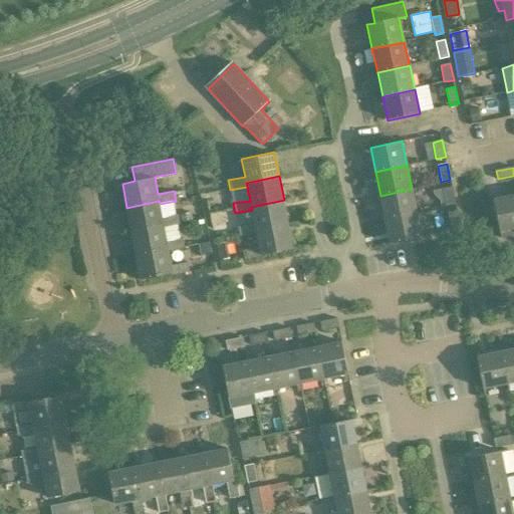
[(446,206),(455,204),(452,187),(442,189),(446,206)]
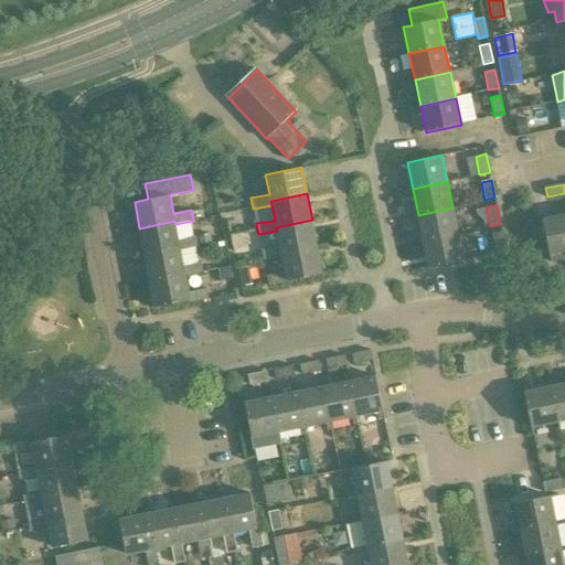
[(452,208),(418,215),(424,241),(458,234),(452,208)]
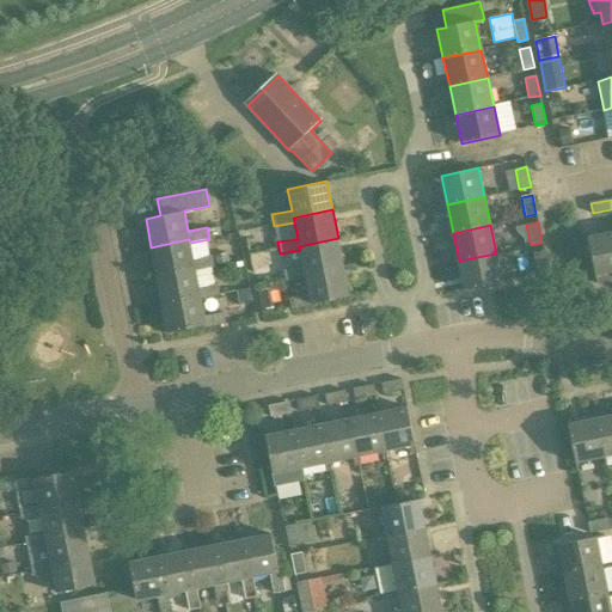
[(611,271),(611,233),(588,238),(597,276),(611,271)]
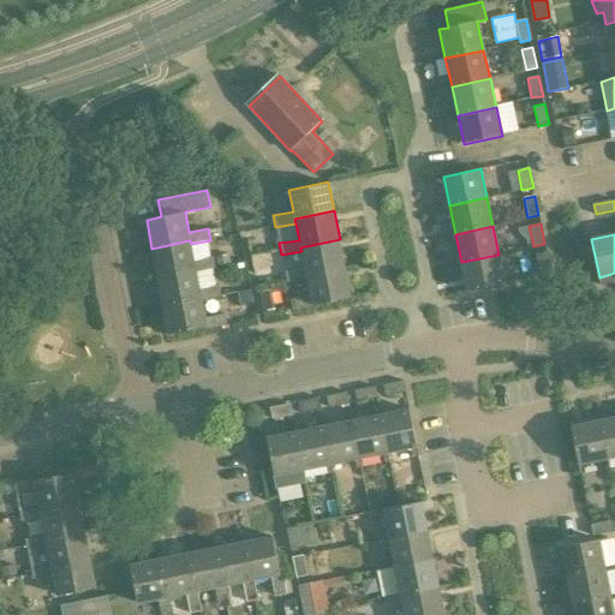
[(306,276),(345,268),(340,239),(300,248),(302,251),(305,268),(285,272),(287,282),(308,279),(306,276)]
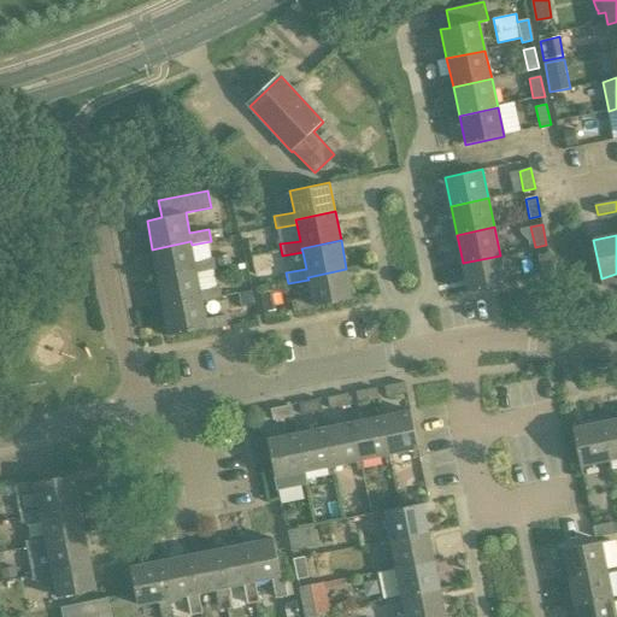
[(191,241),(152,250),(158,277),(197,270),(198,272),(216,270),(215,258),(195,262),(192,245),(191,241)]
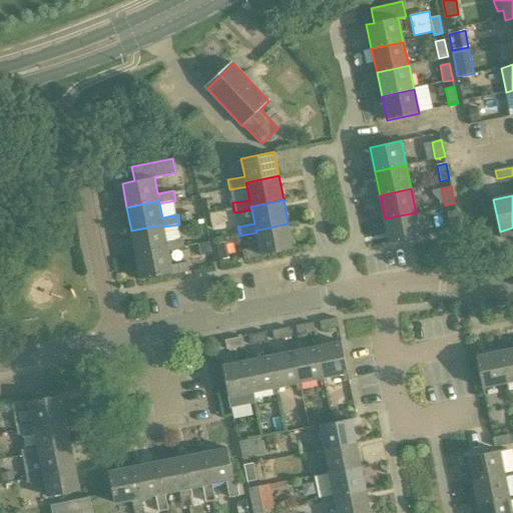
[(450,229),(460,227),(456,210),(446,212),(450,229)]
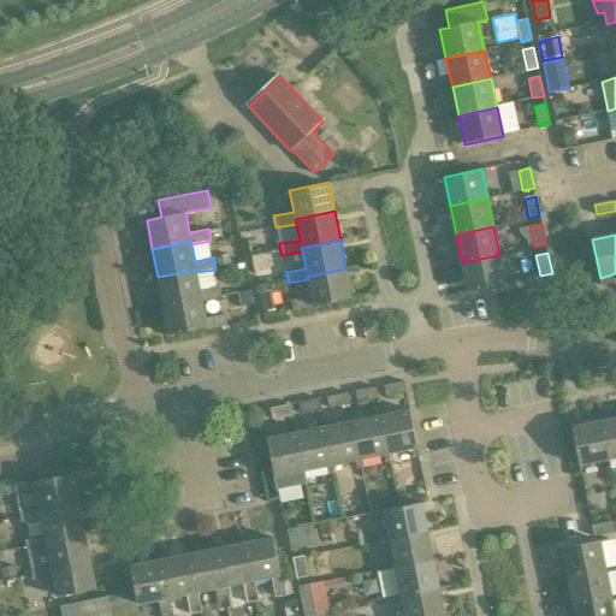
[(468,292),(505,284),(499,255),(462,262),(468,292)]
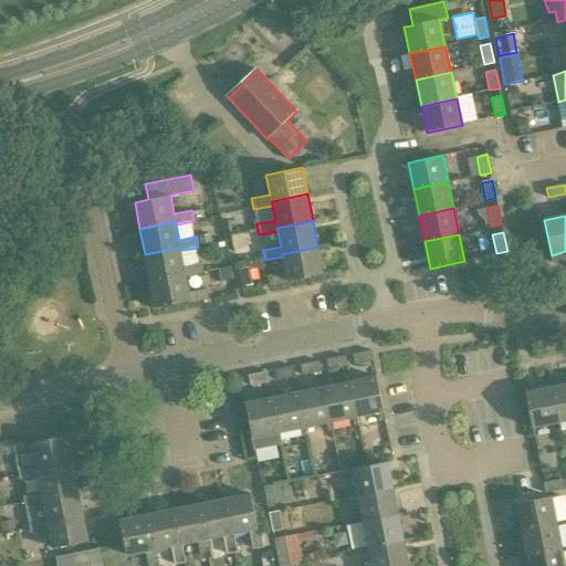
[(289,283),(289,280),(323,273),(317,247),(282,254),(283,257),(285,272),(268,275),(269,286),(289,283)]
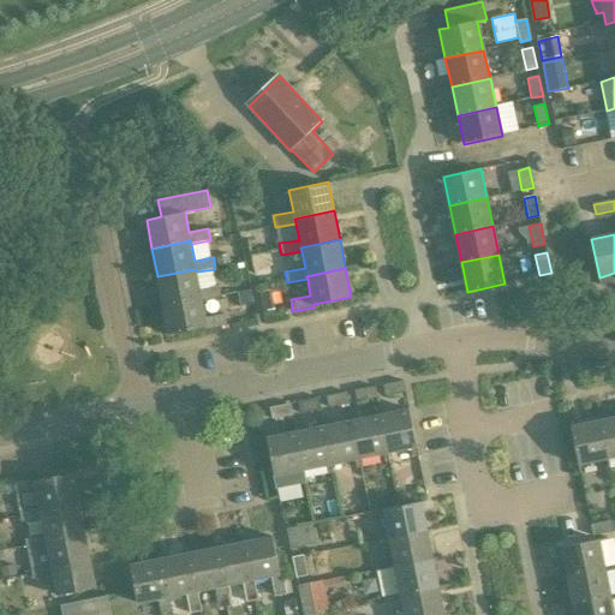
[(196,269),(157,276),(163,305),(202,297),(202,300),(221,297),(220,286),(201,290),(197,272),(196,269)]
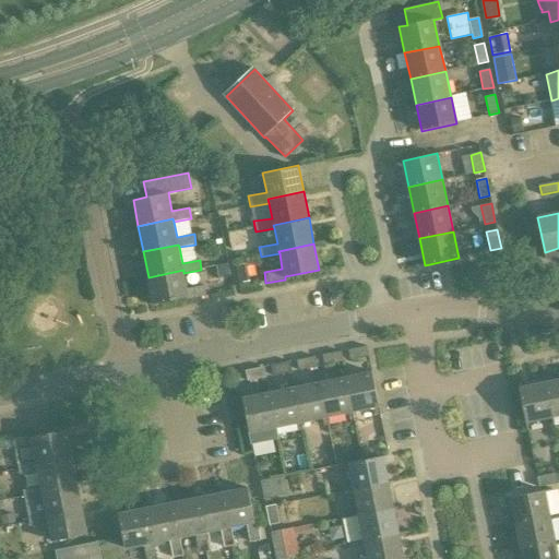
[(183,270),(149,277),(154,304),(186,297),(187,299),(206,296),(204,285),(187,288),(183,273),(183,270)]
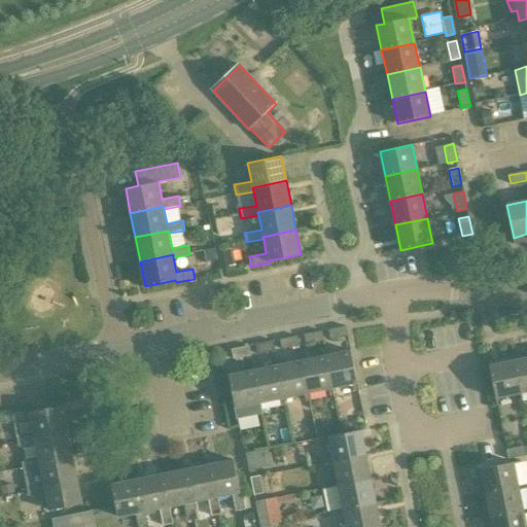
[(329,339),(347,336),(345,326),(327,329),(329,339)]
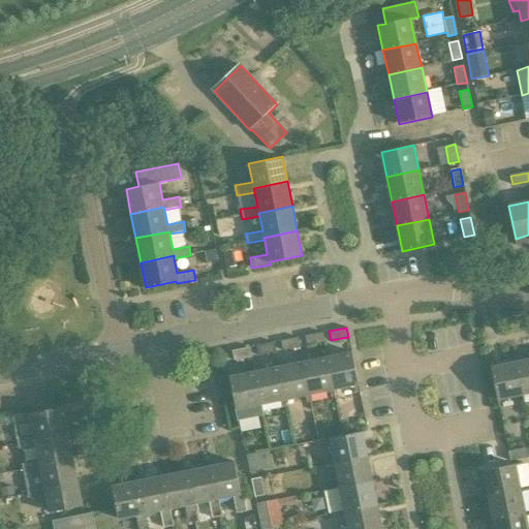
[(307,345),(324,342),(321,333),(305,336),(307,345)]
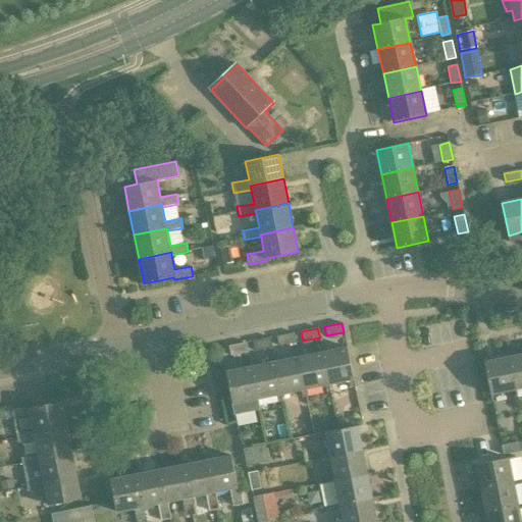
[(278,346),(296,342),(294,332),(276,336),(278,346)]
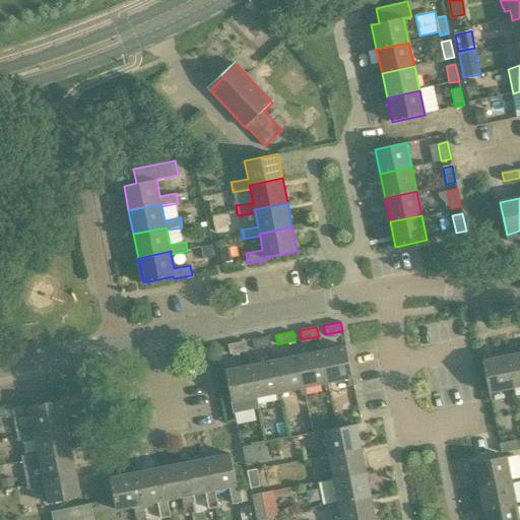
[(254,349),(271,345),(269,336),(252,339),(254,349)]
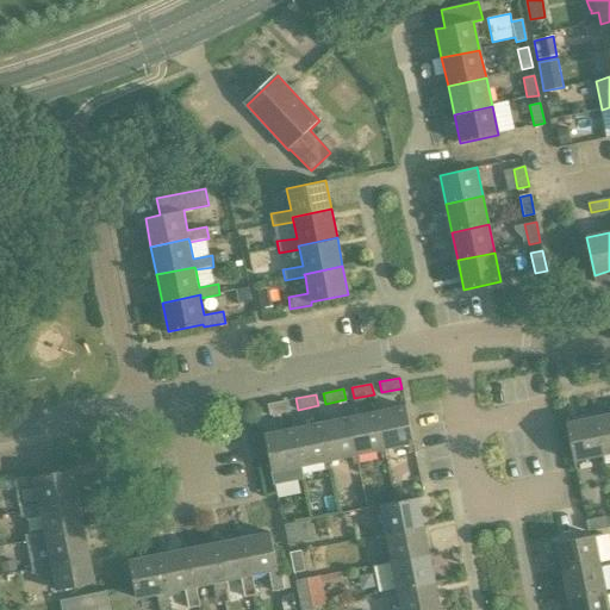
[(269,415),(290,411),(287,400),(267,404),(269,415)]
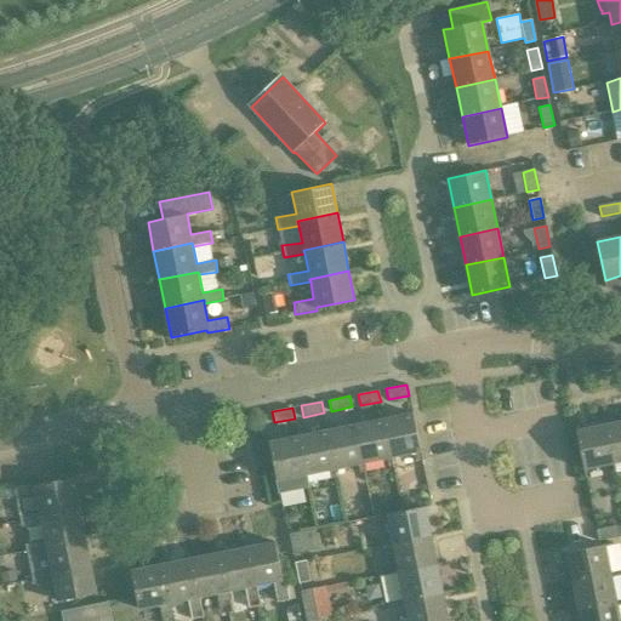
[(392,457),(421,451),(414,412),(385,419),(392,457)]
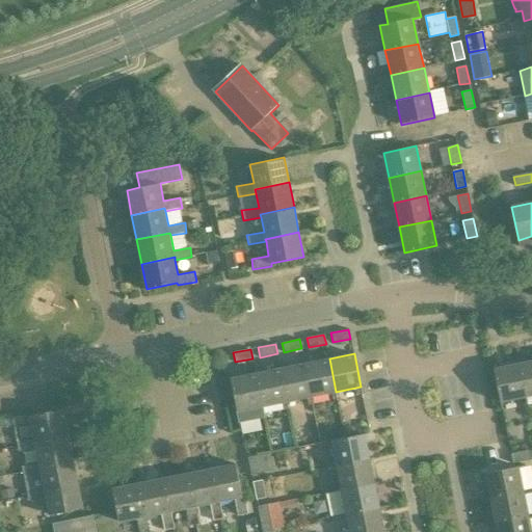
[(336,392),(329,358),(304,364),(311,397),(336,392)]
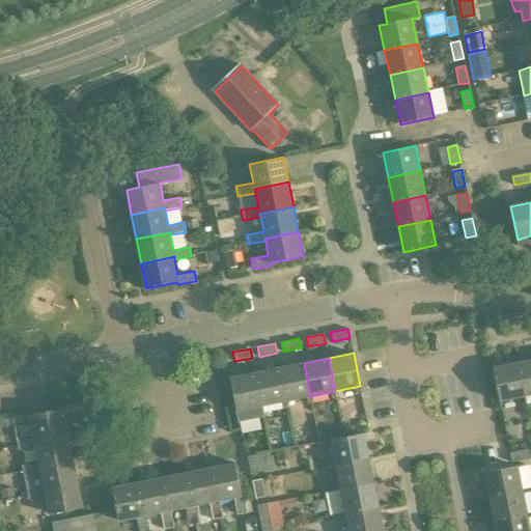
[(530,394),(530,360),(518,363),(524,395),(530,394)]
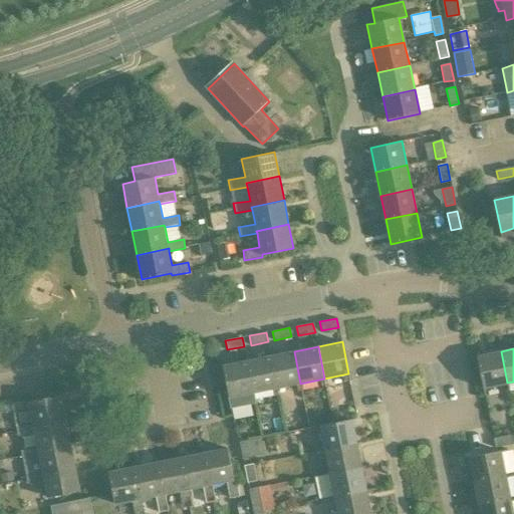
[(300,383),(294,351),(270,356),(277,388),(300,383)]
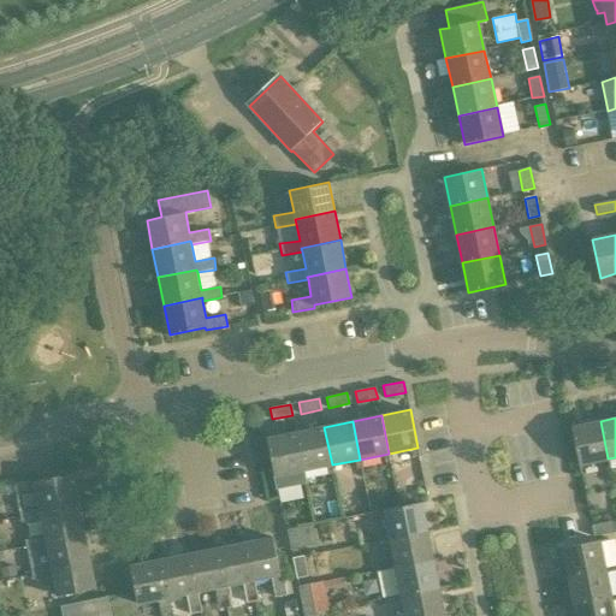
[(608,458),(600,421),(572,427),(579,465),(608,458)]
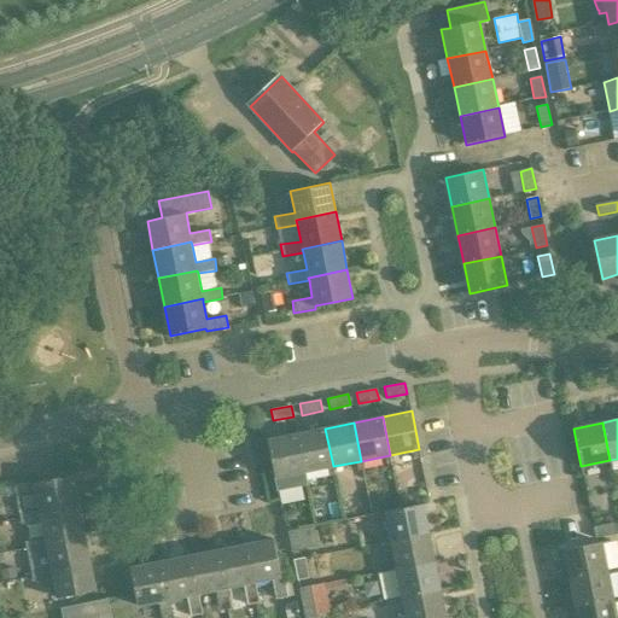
[(333,466),(325,429),(297,433),(304,472),(333,466)]
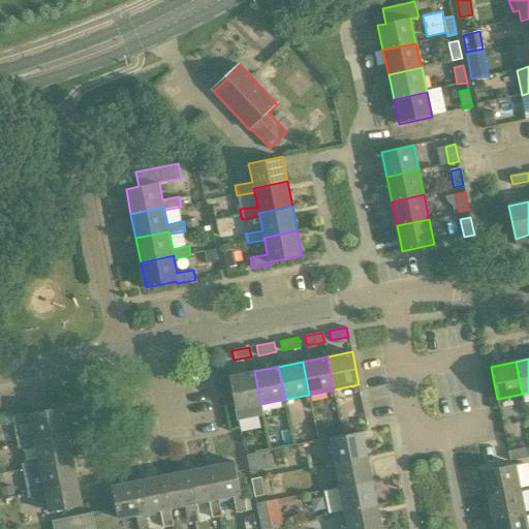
[(262,414),(260,404),(254,371),(228,376),(238,419),(262,414)]
